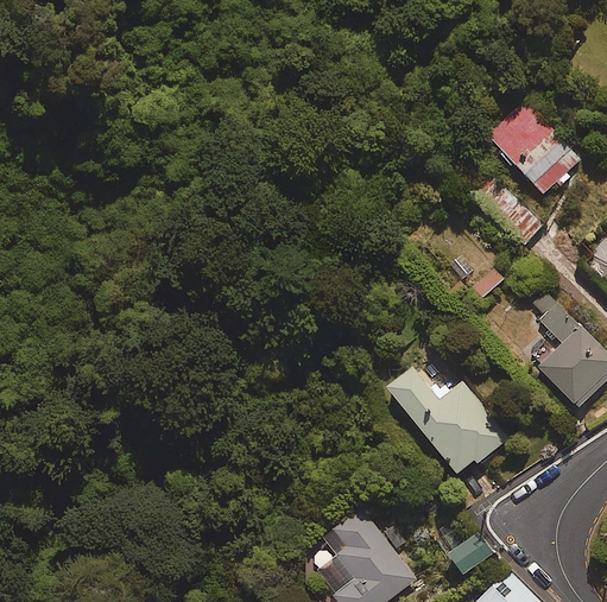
[(582,158),(522,95),(484,131),(544,195),(582,158)]
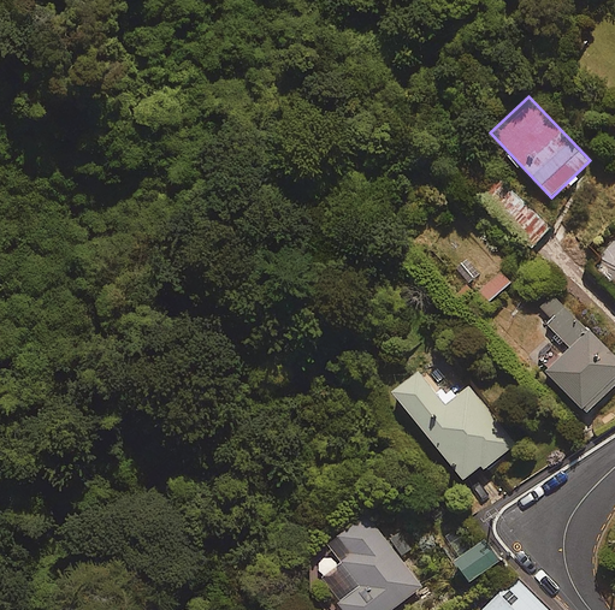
[(553,226),(498,177),(480,197),(533,247),(553,226)]
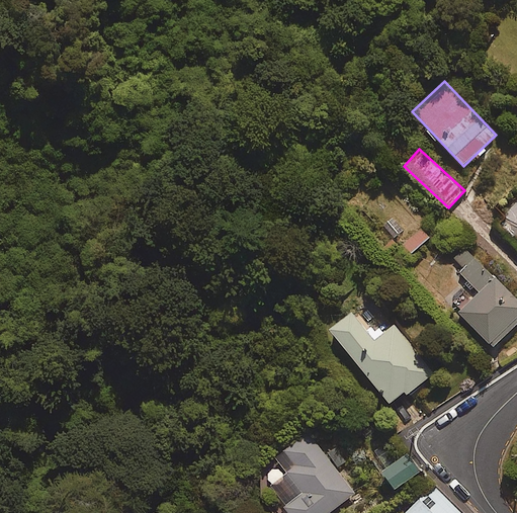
[(431,235),(422,226),(403,244),(412,253),(431,235)]
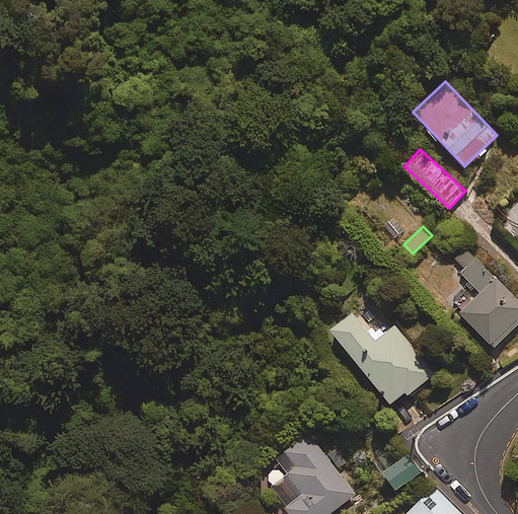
[(517,299),(466,245),(452,260),(483,292),(460,314),(494,349),(517,325),(517,299)]
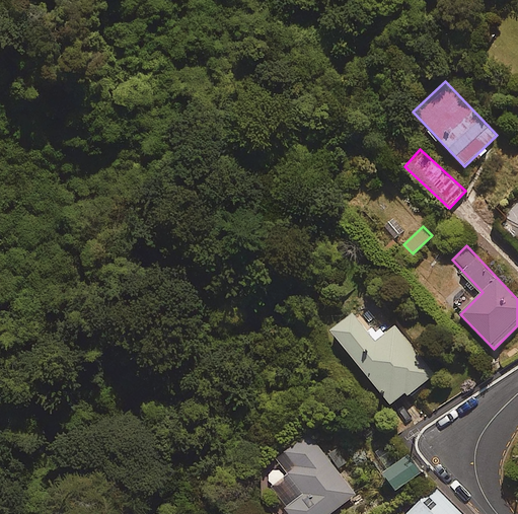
[(376,343),(353,315),(330,334),(393,409),(435,373),(395,326),(376,343)]
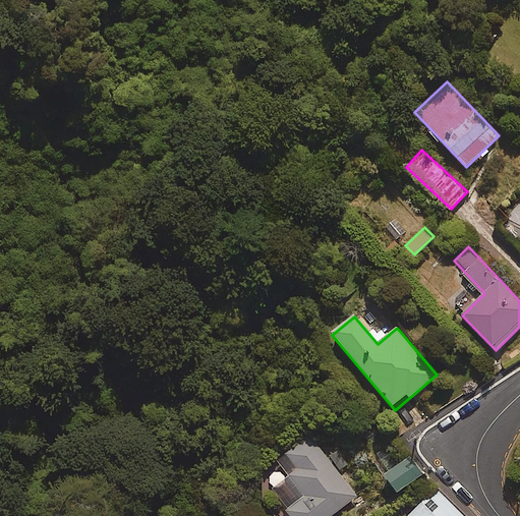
[(328,515),(360,492),(312,432),(260,473),(292,515),(328,515)]
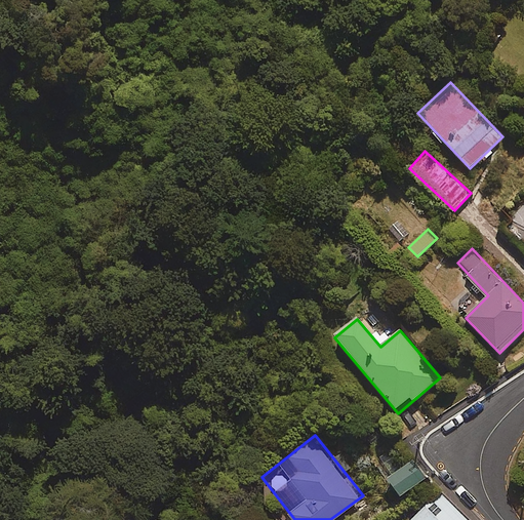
[(346,443),(333,450),(345,470),(357,463),(346,443)]
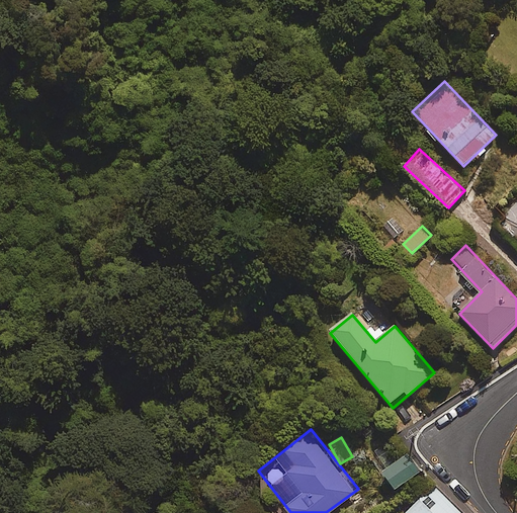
[(420,472),(408,455),(382,476),(395,492),(420,472)]
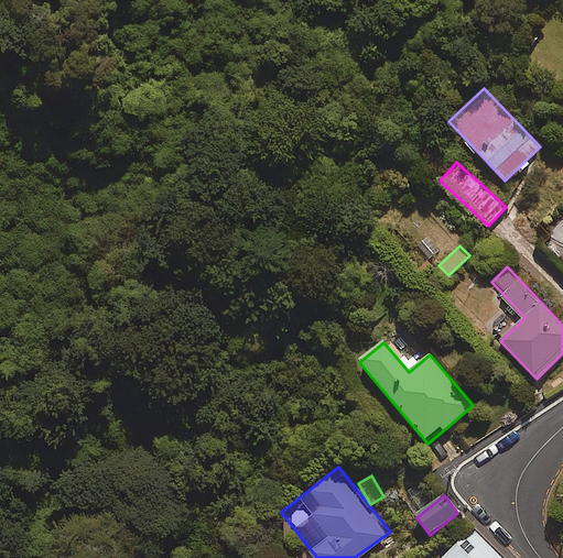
[(504,557),(474,526),(442,557),(504,557)]
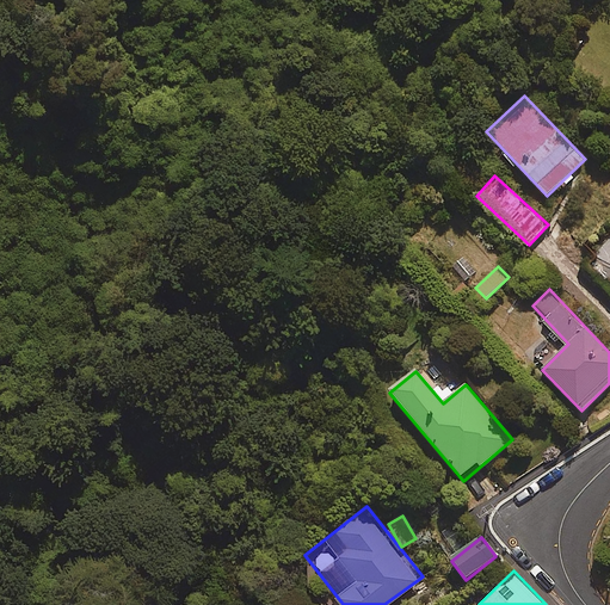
All buildings are outlined.
